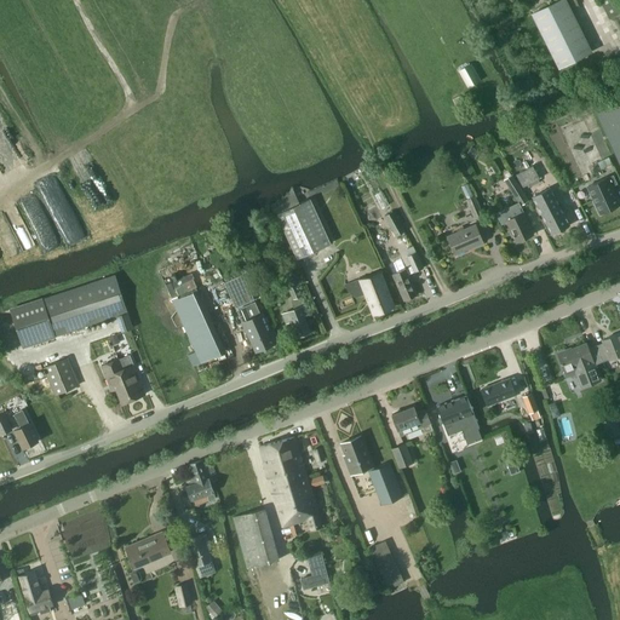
[(566,0),(558,0),(532,13),(558,68),(591,52),(566,0)]
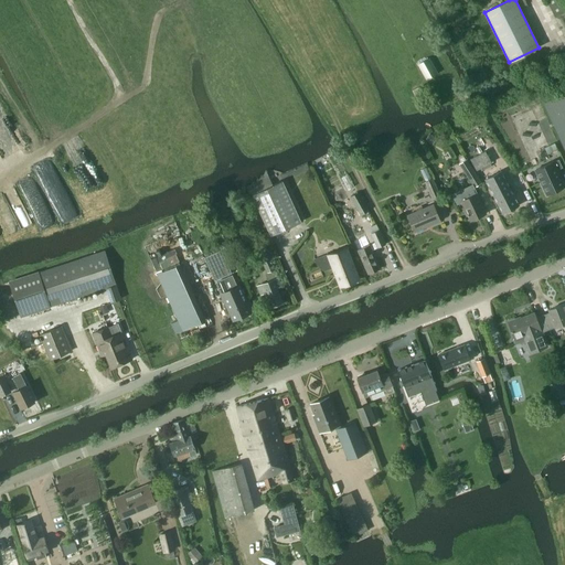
[(564,0),(546,0),(555,17),(564,11),(564,0)]
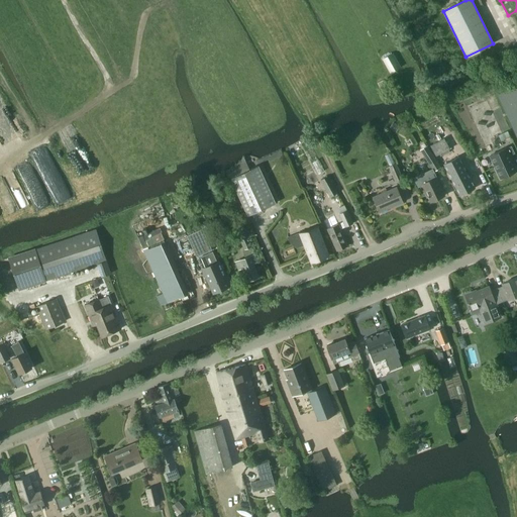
[(400,67),(393,54),(382,60),(390,73),(400,67)]
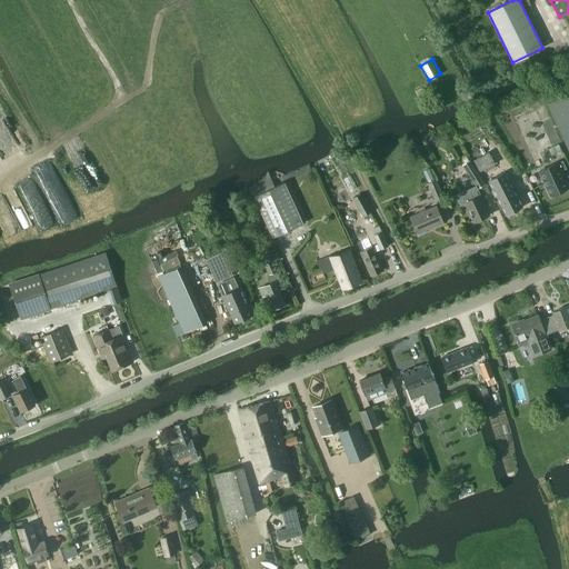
[(568,89),(546,100),(568,151),(568,89)]
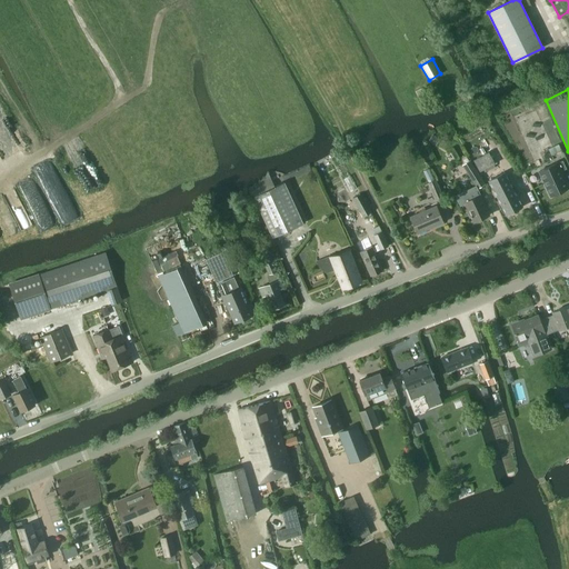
[(433,135),(428,142),(436,147),(440,139),(433,135)]
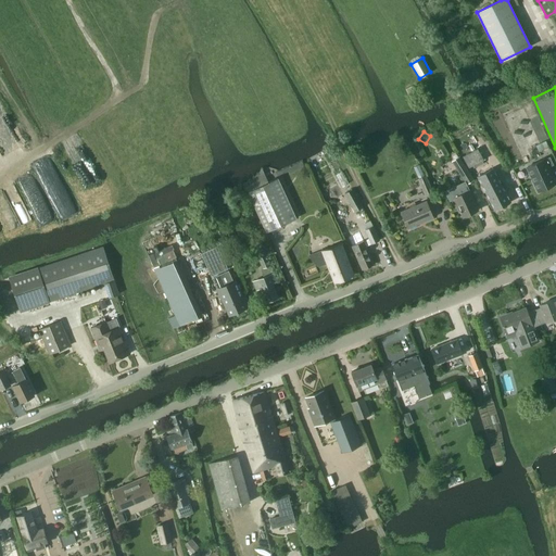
[(484,160),(478,148),(463,156),(469,167),(484,160)]
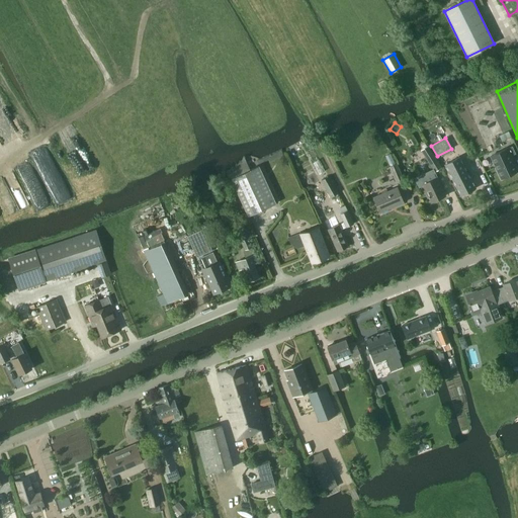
[(428,146),(421,151),(427,161),(434,156),(428,146)]
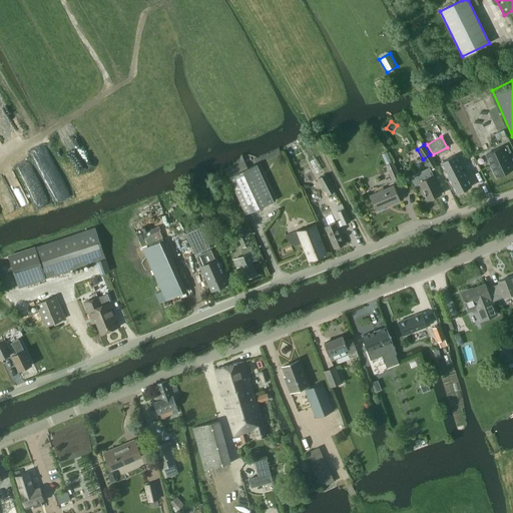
[(502,147),(486,154),(497,176),(512,169),(505,153),(510,151),(507,145),(502,147)]
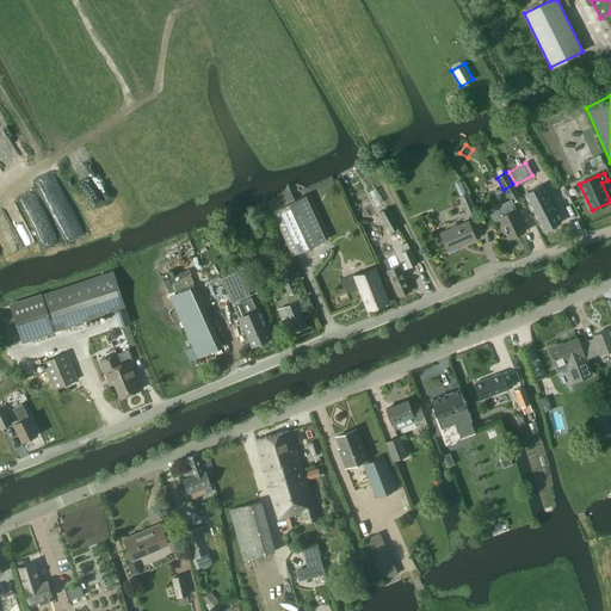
[(461,181),(455,184),(460,196),(466,192),(461,181)]
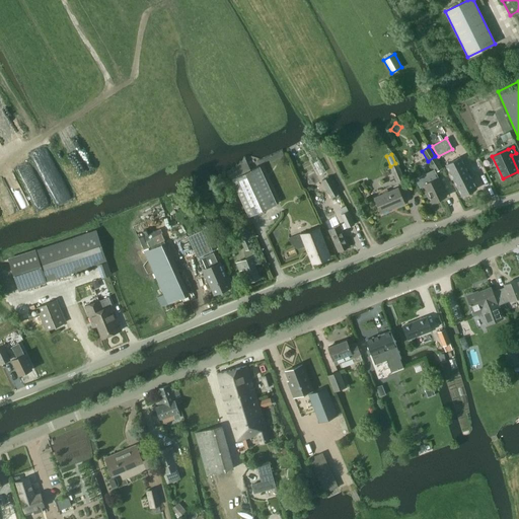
[(460,157),(446,165),(462,196),(476,188),(460,157)]
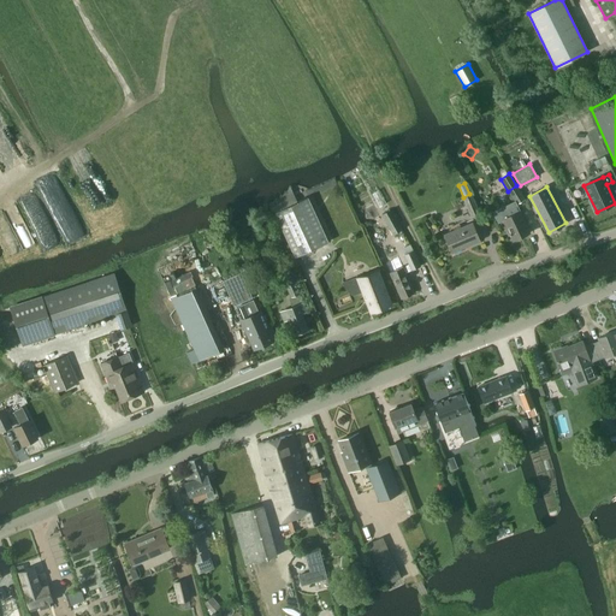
[(472,195),(463,197),(472,215),(479,212),(472,195)]
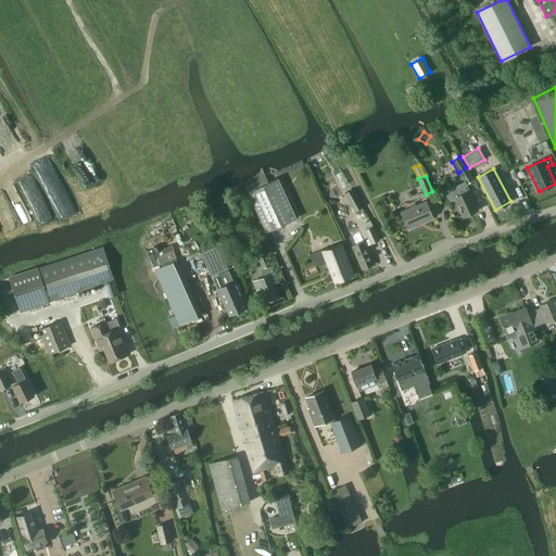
[(278,178),(249,191),(266,231),(295,217),(278,178)]
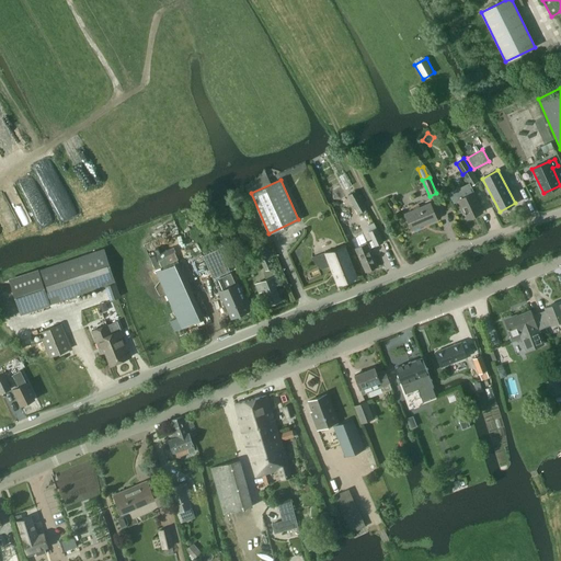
[(460,187),(448,193),(454,203),(459,201),(467,218),(481,212),(473,193),(465,197),(460,187)]
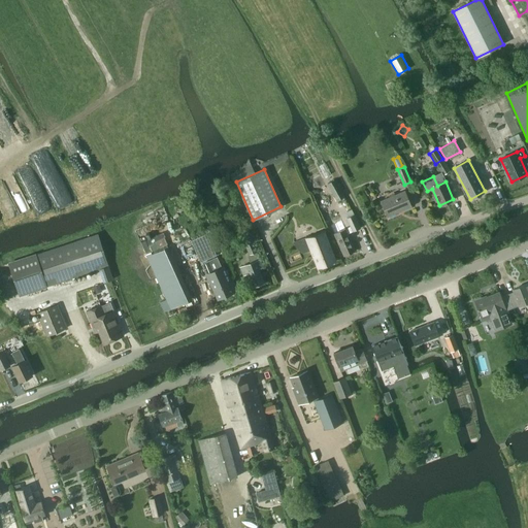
[(334,179),(327,184),(336,200),(343,196),(334,179)]
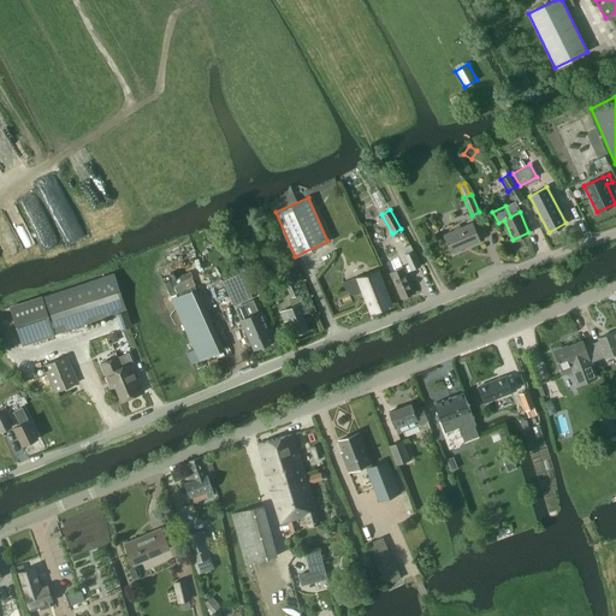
[(472,223),(444,235),(452,253),(479,241),(472,223)]
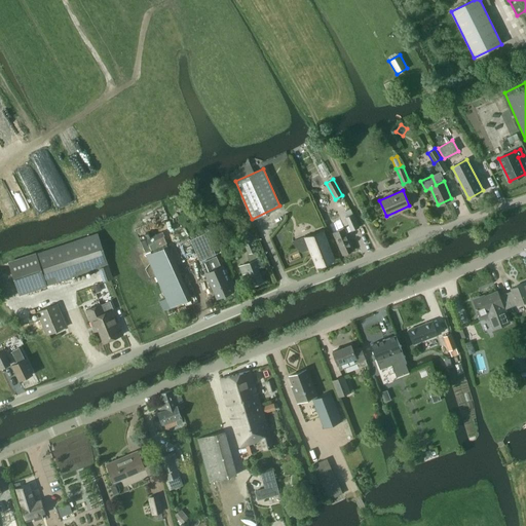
[(359,227),(353,214),(345,217),(351,230),(359,227)]
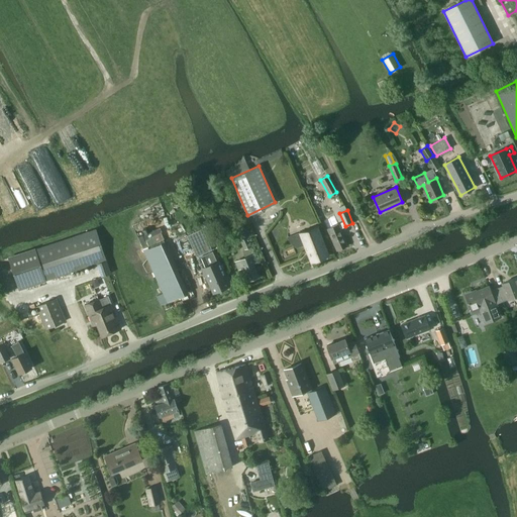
[(337,223),(327,228),(337,250),(347,246),(337,223)]
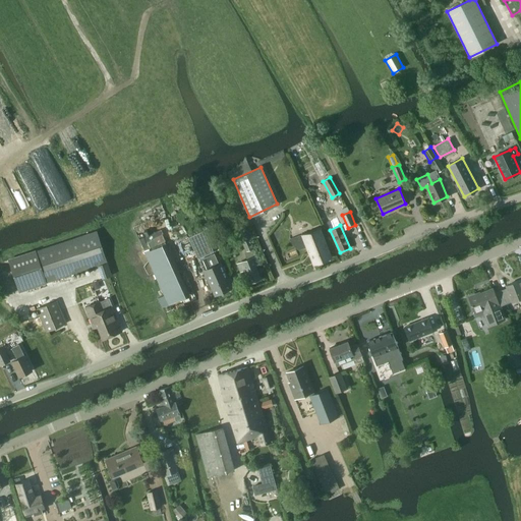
[(332,257),(320,227),(301,234),(313,265),(332,257)]
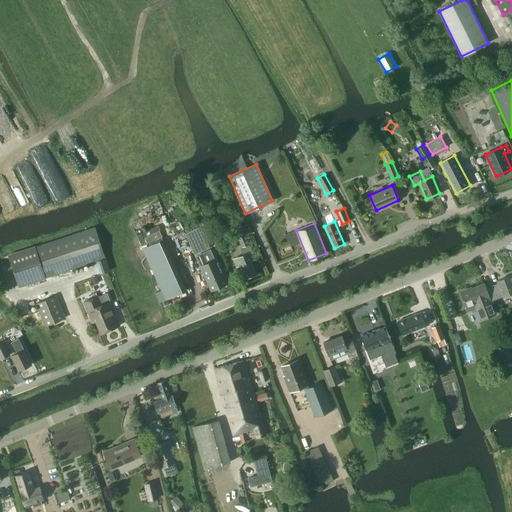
[(19,286),(46,277),(96,261),(97,260),(105,258),(95,227),(9,256),(19,286)]
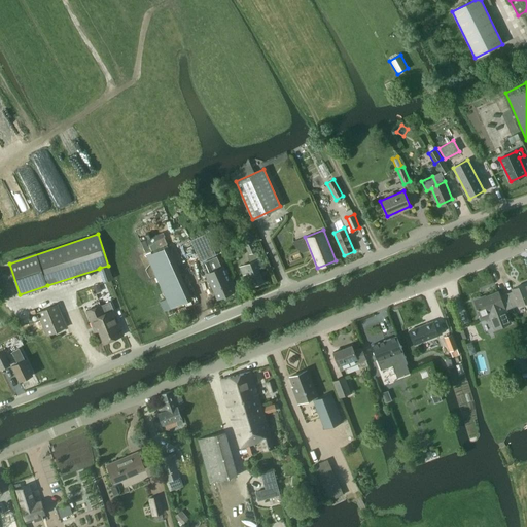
[(205,234),(191,240),(197,251),(210,245),(205,234)]
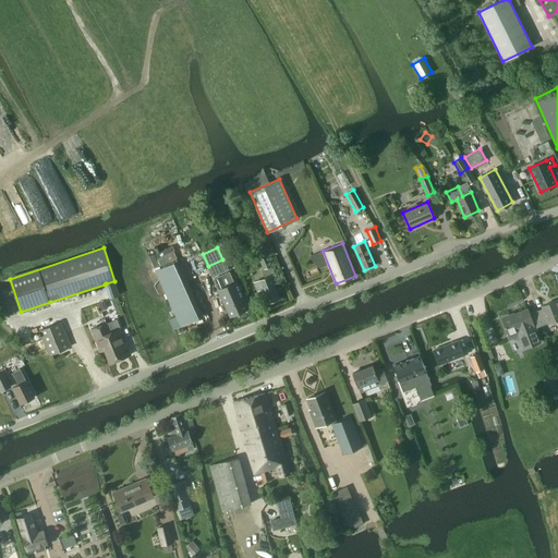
[(271,266),(264,250),(256,253),(264,269),(271,266)]
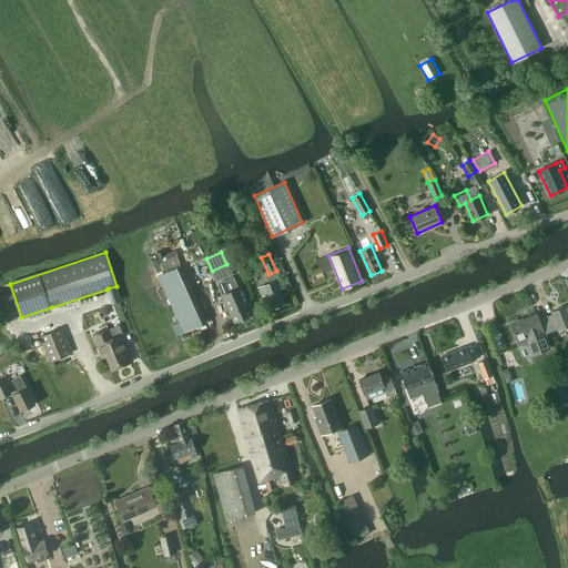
[(179,262),(156,272),(179,322),(172,325),(176,334),(205,321),(179,262)]
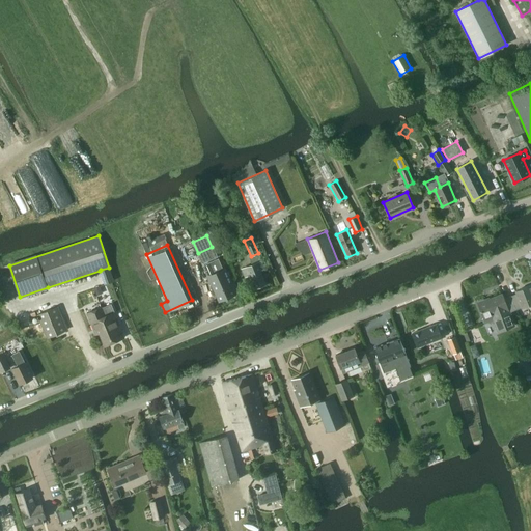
[(222,270),(218,259),(203,266),(219,301),(236,292),(225,268),(222,270)]
